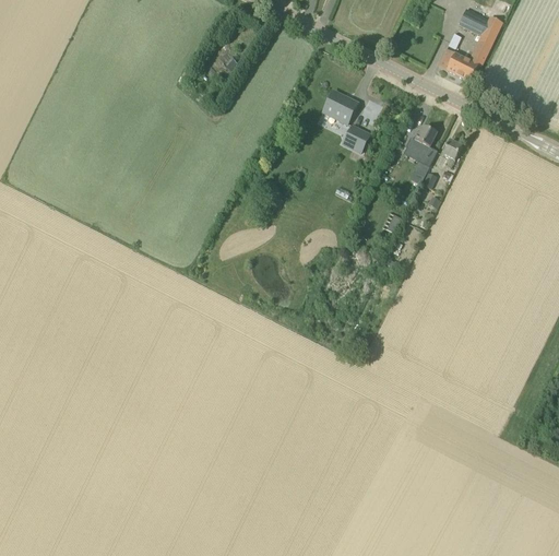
[(470,60),(447,48),(439,66),(447,70),(471,82),(479,66),(482,67),(514,0),(496,0),(487,18),(467,8),(460,24),(482,35),(470,60)]
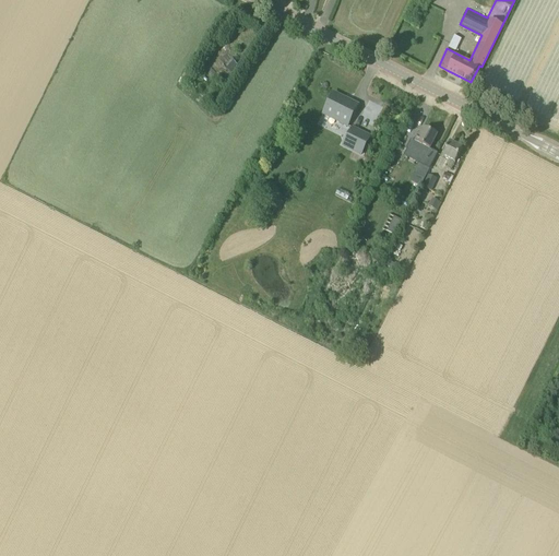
[(455,47),(460,35),(452,32),(448,45),(455,47)]
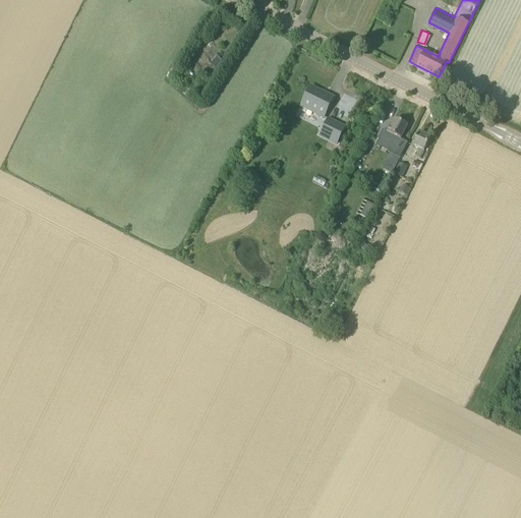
[(334,96),(311,84),(301,104),(324,115),(334,96)]
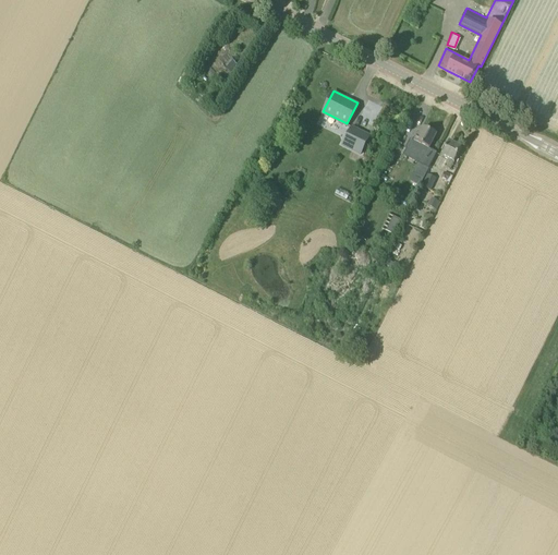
[(370,134),(352,125),(343,143),(361,152),(370,134)]
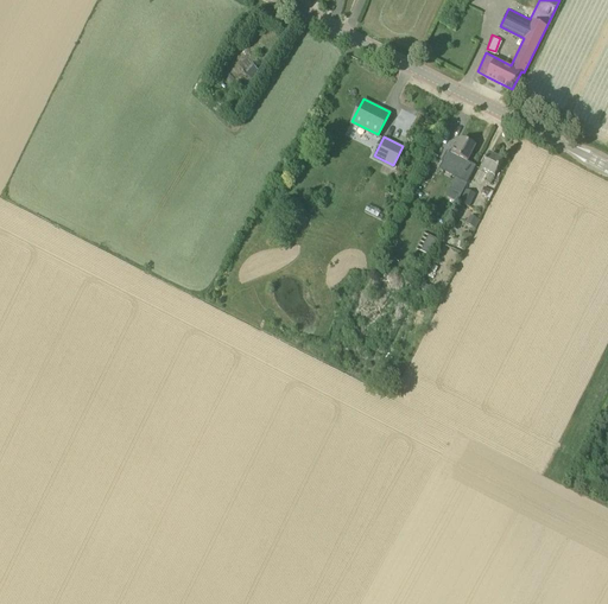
[(463,169),(475,145),(462,138),(457,146),(455,145),(447,161),(454,165),(455,165),(463,169)]
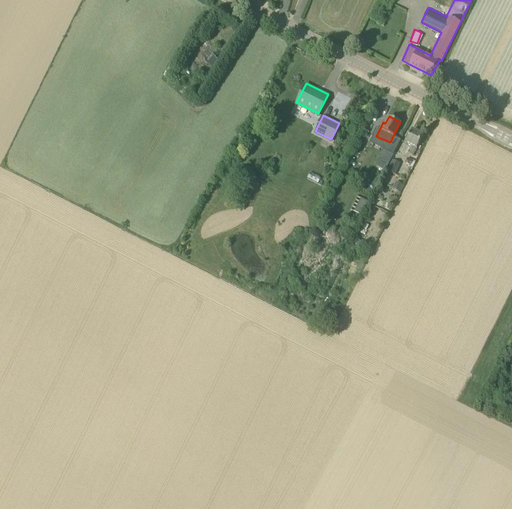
[(423,133),(412,128),(406,141),(411,144),(408,151),(413,154),(416,147),(423,133)]
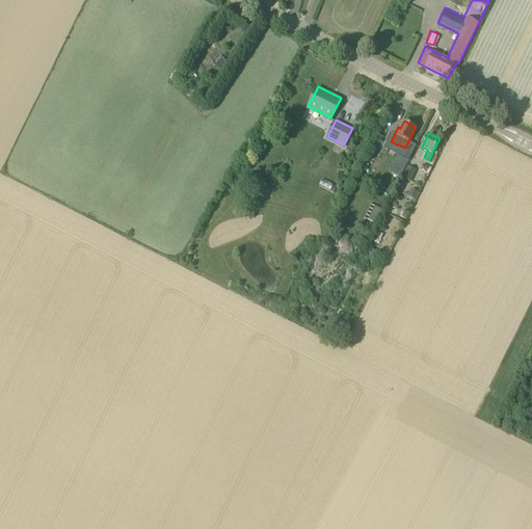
[(400,149),(390,169),(400,175),(410,154),(400,149)]
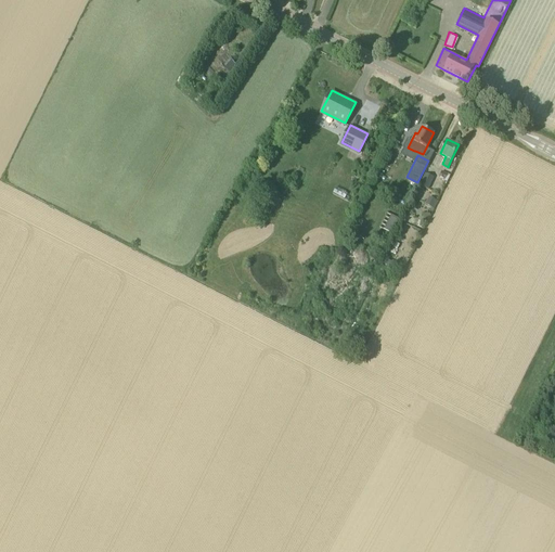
[(446,178),(446,176),(448,171),(442,168),(440,172),(439,175),(446,178)]
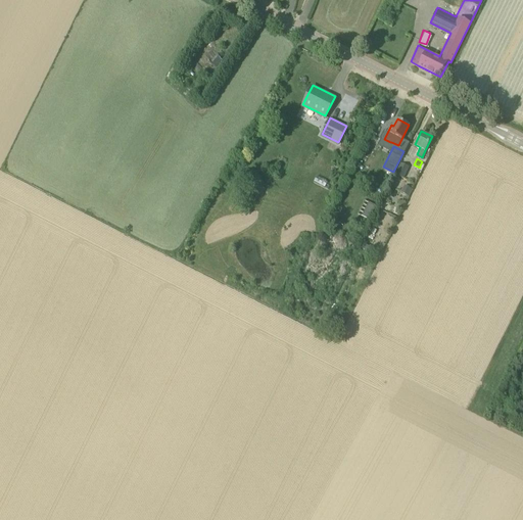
[(410,164),(400,160),(395,172),(405,176),(410,164)]
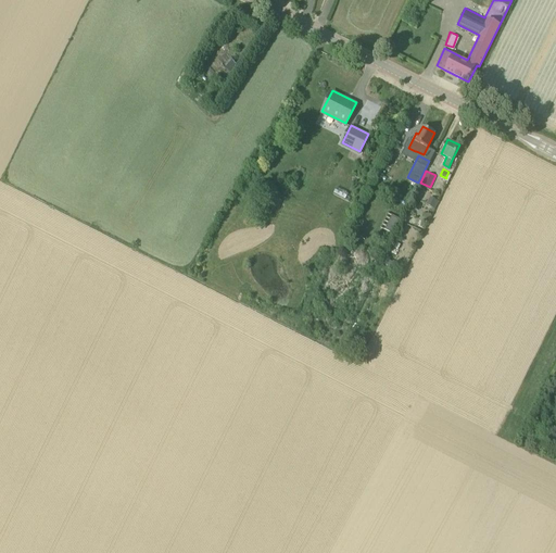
[(430,195),(427,202),(433,206),(438,198),(430,195)]
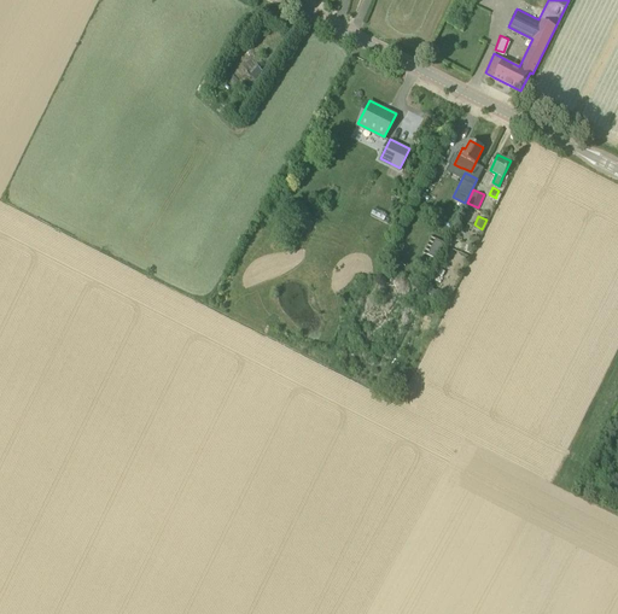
[(427,251),(436,253),(441,238),(432,234),(427,251)]
